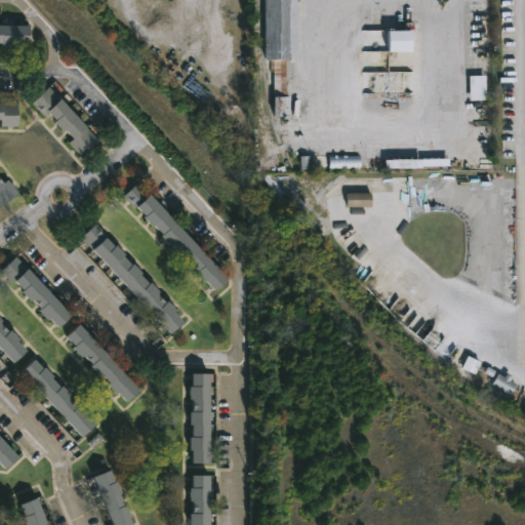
[(284,58),(284,96),(288,96),(288,116),(272,116),(273,72),(269,72),(269,58),(264,58),(264,0),(294,0),(294,58),(284,58)]
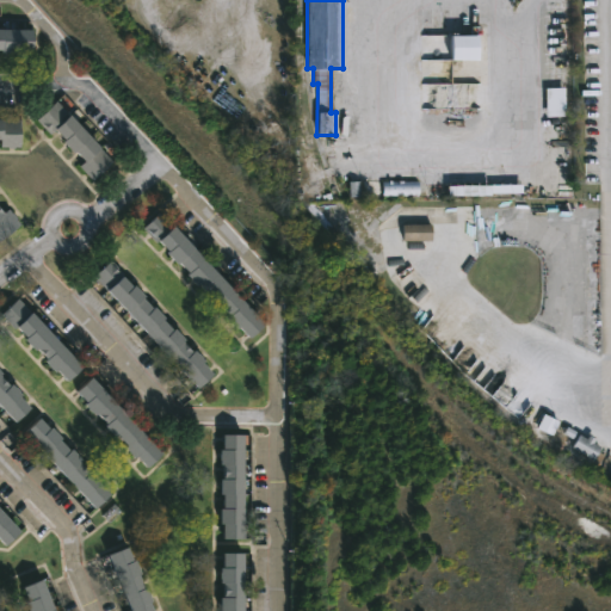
[(0,30),(34,31),(34,51),(18,50),(18,54),(4,54),(4,51),(0,51),(0,30)]
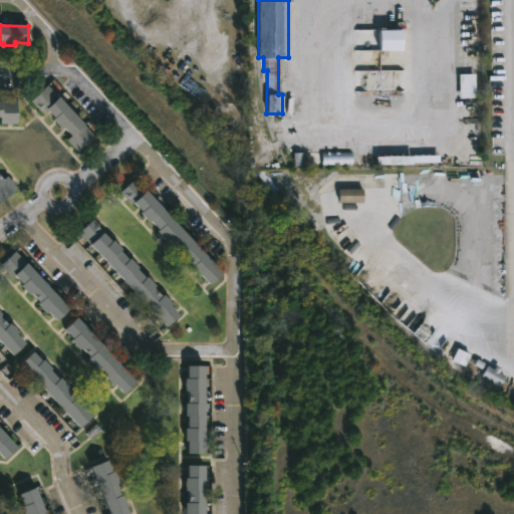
[(405,31),(380,31),(380,51),(405,51),(405,31)]
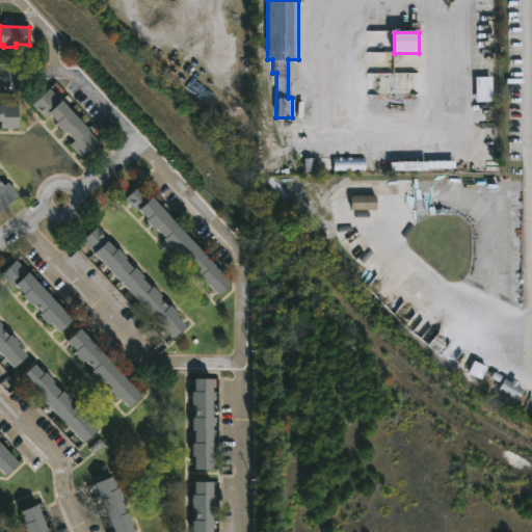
[(68,107),(100,140),(81,158),(70,145),(75,141),(69,133),(67,134),(57,124),(59,123),(50,113),(46,116),(34,105),(51,88),(68,107)]
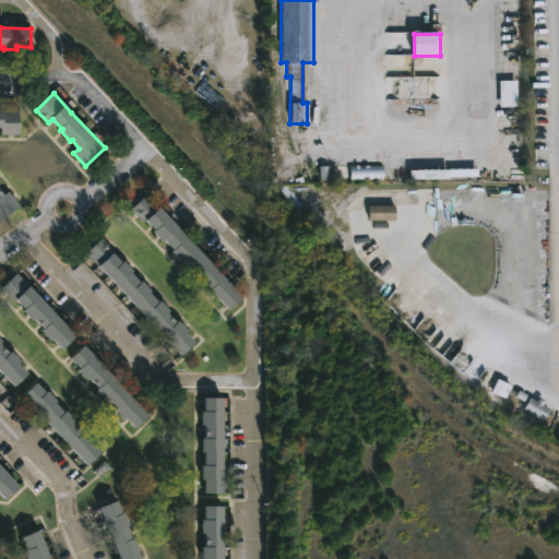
[(0,109),(20,110),(20,135),(2,135),(2,129),(0,128),(0,109)]
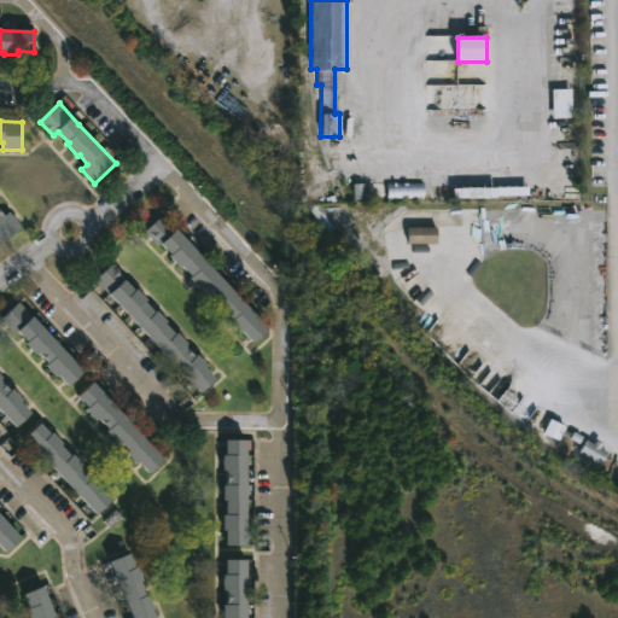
[(426,199),(369,199),(369,184),(426,184),(426,199)]
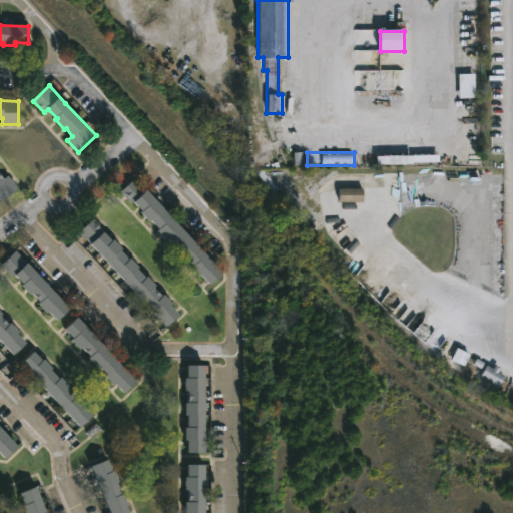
[(0,173),(4,178),(9,175),(19,188),(0,203),(0,173)]
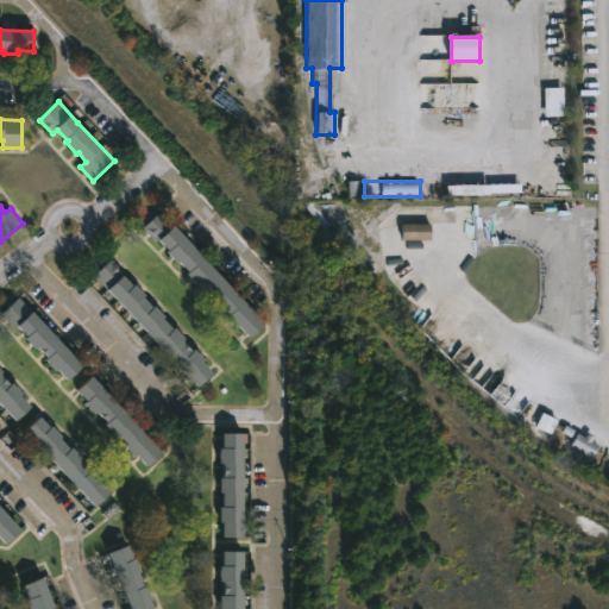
[(179,231),(267,325),(253,338),(250,336),(249,337),(239,326),(237,327),(226,316),(228,315),(218,303),(215,306),(206,296),(208,295),(187,274),(188,272),(179,262),(177,263),(144,227),(161,212),(179,231)]
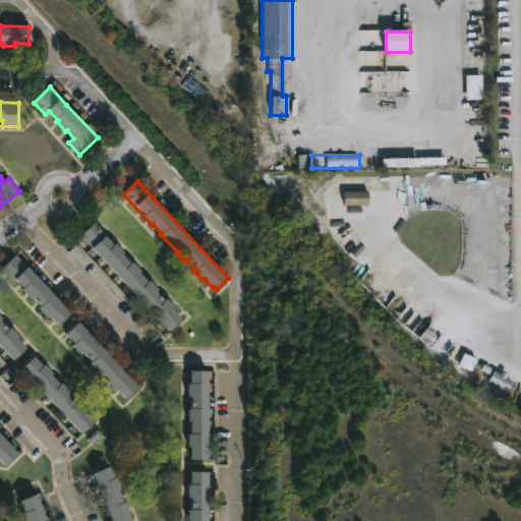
[(370,206),(346,206),(346,192),(370,191),(370,206)]
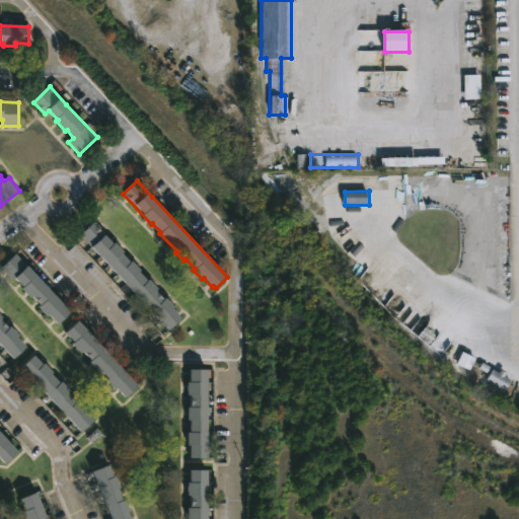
[(115,243),(117,243),(128,255),(126,256),(133,264),(134,262),(143,271),(141,273),(150,282),(151,281),(160,290),(159,292),(166,300),(168,298),(176,308),(175,309),(183,319),(171,330),(169,330),(81,235),(96,221),(107,234),(106,235),(115,243)]
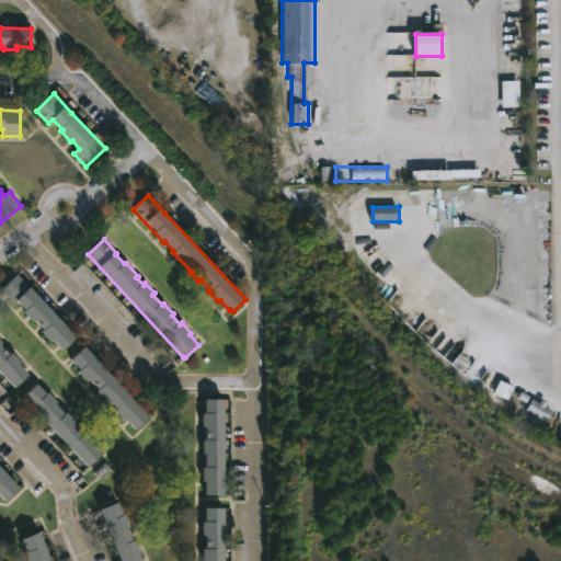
[(38,296),(79,339),(64,353),(54,342),(52,344),(35,323),(34,324),(24,315),(26,312),(3,289),(18,274),(38,296)]
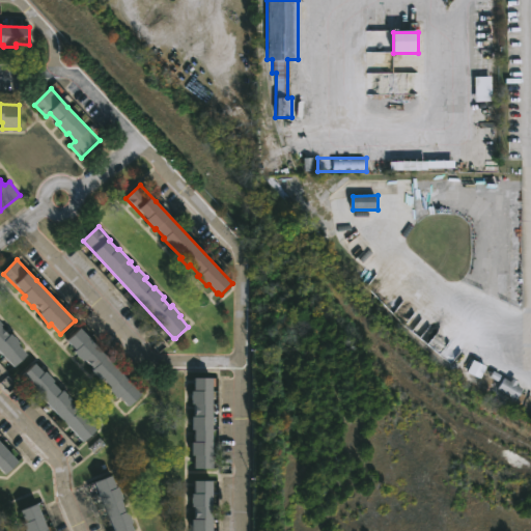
[(0,322),(4,327),(2,329),(10,337),(12,335),(22,344),(20,346),(29,357),(16,369),(0,352),(0,322)]
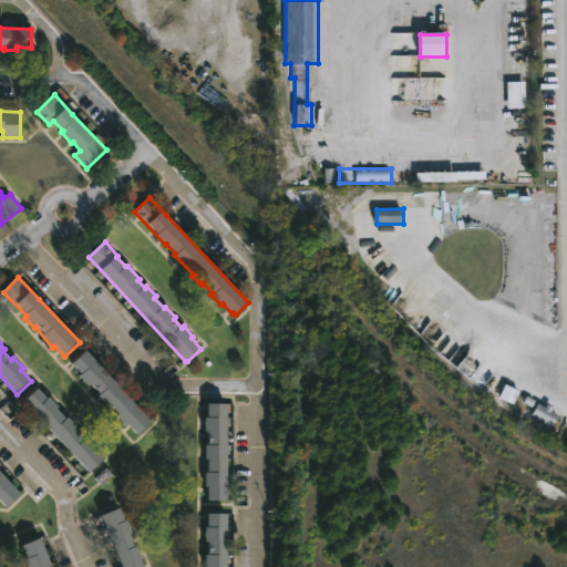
[(90,352),(154,423),(140,436),(131,428),(129,430),(119,419),(121,416),(111,406),(110,408),(101,399),(103,397),(94,387),(91,389),(81,377),(83,374),(75,366),(90,352)]
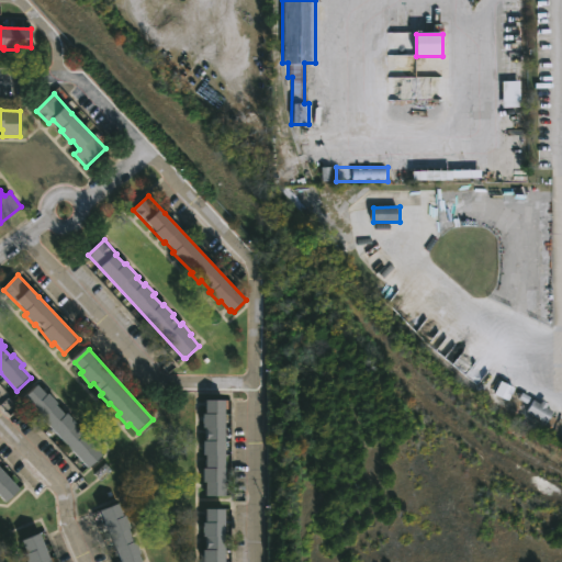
[(44,393),(47,396),(49,394),(59,406),(57,407),(66,417),(68,415),(78,425),(77,426),(96,446),(94,447),(104,458),(90,471),(24,400),(38,386),(44,393)]
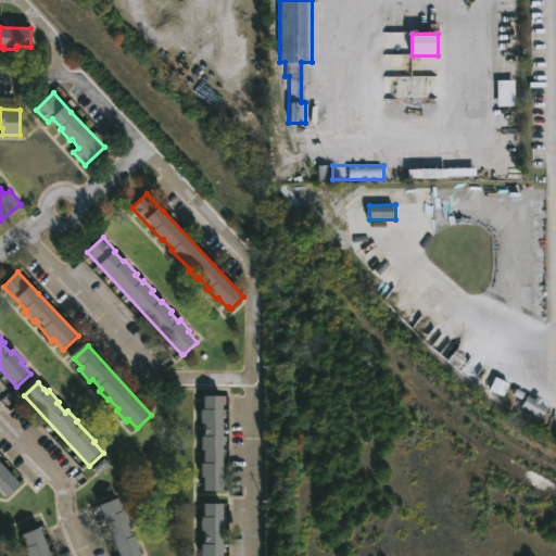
[(225,411),(225,489),(206,489),(206,472),(204,472),(204,458),(205,458),(204,430),(207,430),(207,418),(204,418),(204,407),(206,407),(206,393),(225,393),(225,411)]
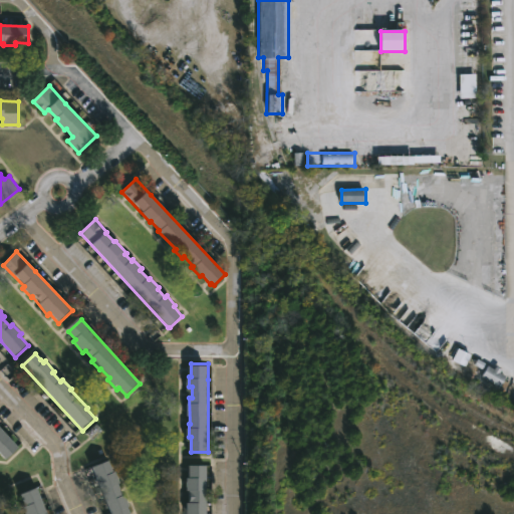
[(0,425),(19,446),(7,457),(0,450),(0,425)]
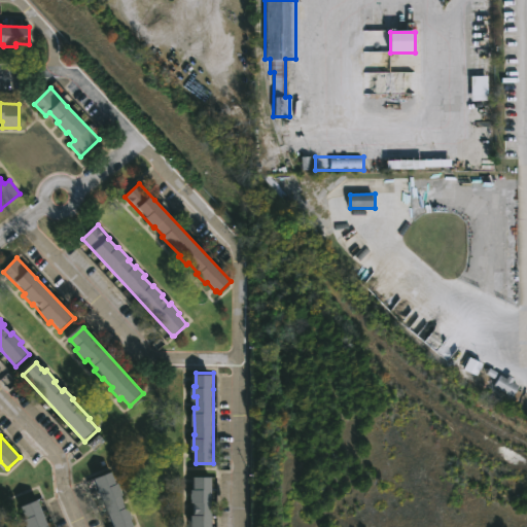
[(116,482),(118,485),(120,484),(125,495),(121,496),(127,507),(130,505),(135,518),(133,519),(136,526),(115,526),(96,479),(112,471),(116,482)]
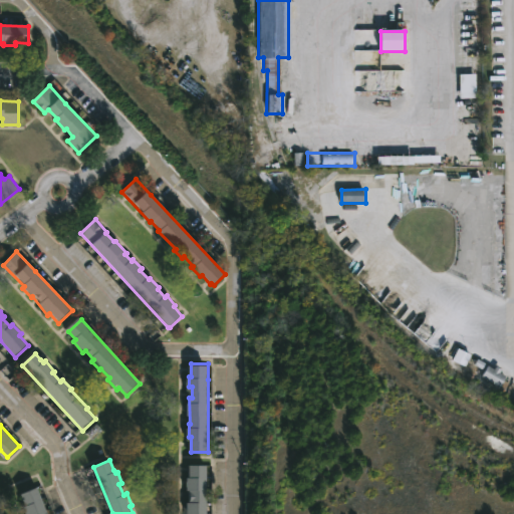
[(209,464),(209,513),(188,513),(188,500),(191,500),(191,489),(188,489),(190,464),(209,464)]
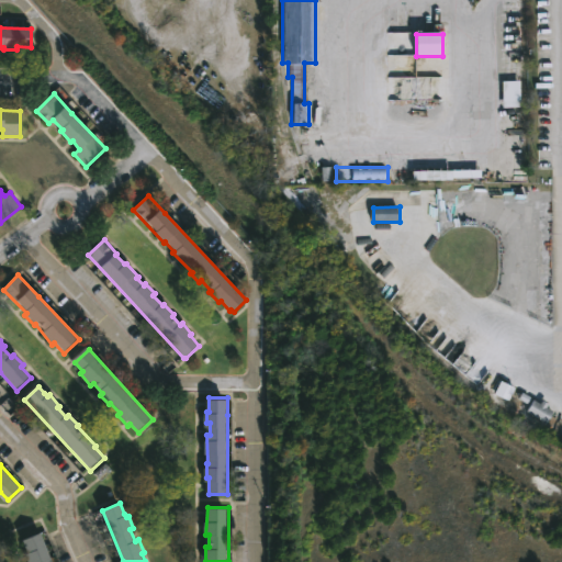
[(42,532),(54,561),(30,561),(26,553),(30,552),(24,540),(42,532)]
